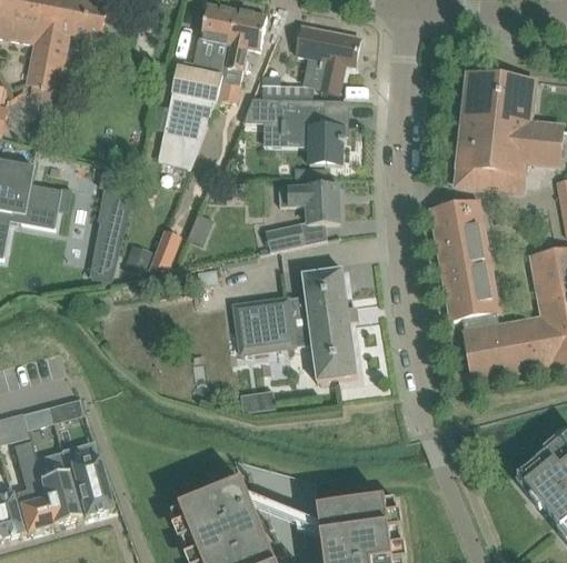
[(26,83),(37,86),(53,0),(0,0),(0,36),(15,39),(33,42),(26,83)]
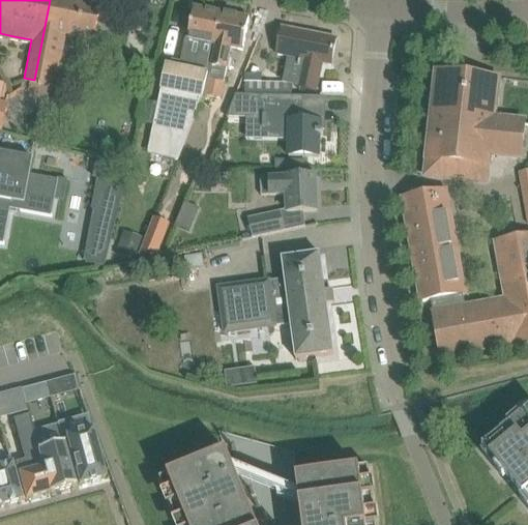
[(50,0),(34,80),(54,84),(64,30),(94,36),(100,2),(90,0),(50,0)]
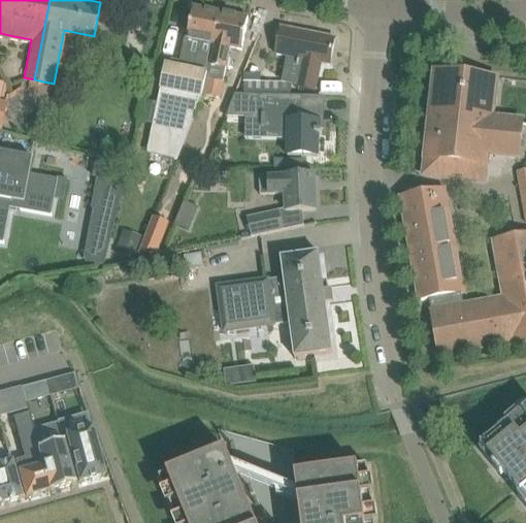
[(184,64),(166,153),(177,155),(194,111),(197,103),(204,84),(206,75),(207,68),(219,8),(192,3),(186,35),(198,37),(192,66),(184,64)]
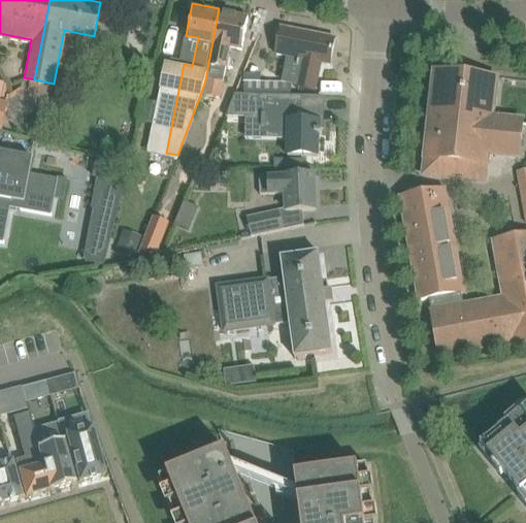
[(207,68),(206,75),(221,78),(228,43),(240,46),(242,34),(247,13),(219,8),(207,68)]
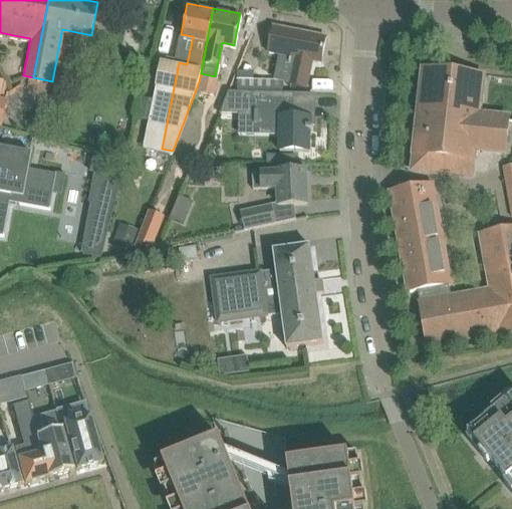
[(292,53),(287,81),(305,84),(310,57),(319,59),(324,33),(272,22),(268,41),(267,48),(292,53)]
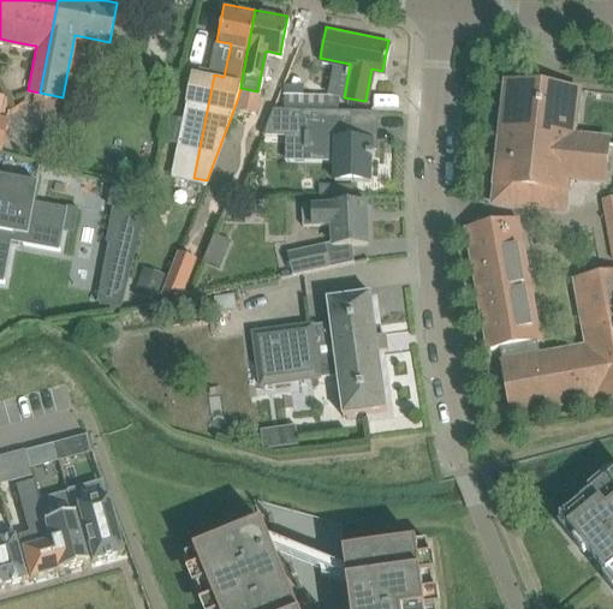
[(191,70),(171,173),(194,178),(214,75),(191,70)]
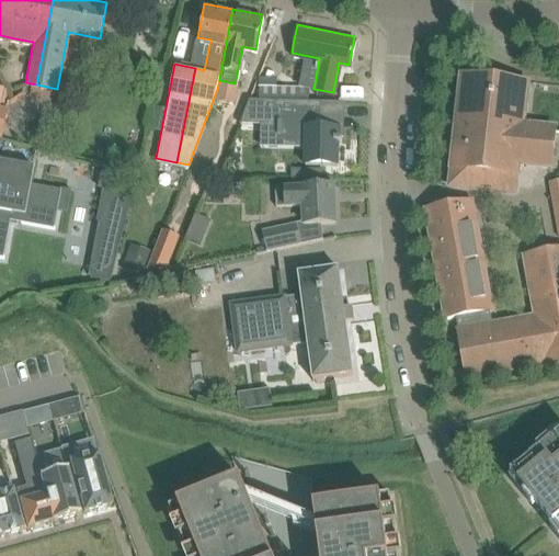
[(449,181),(471,183),(513,188),(516,159),(549,162),(552,146),(555,124),(520,121),(525,77),(461,70),(449,181)]
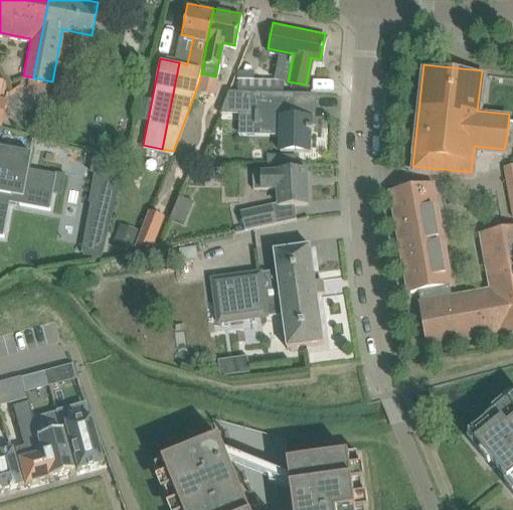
[(236,76),(236,89),(282,90),(282,77),(252,76),(236,76)]
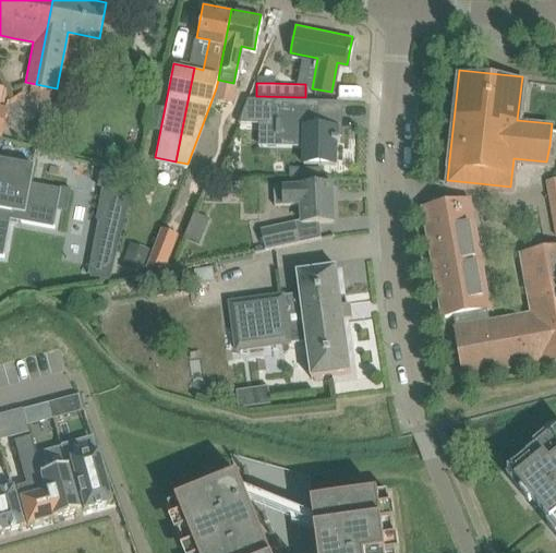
[(248,96),(237,123),(240,123),(240,122),(275,123),(275,134),(276,134),(276,140),(297,141),(297,142),(303,142),(302,160),(335,160),(335,140),(335,139),(338,139),(338,135),(338,133),(338,123),(337,123),(337,124),(312,123),(312,112),(318,112),(318,97),(305,97),(256,96),(248,96)]
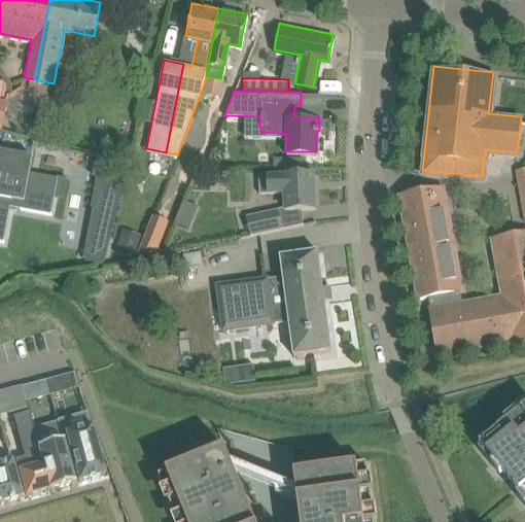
[(142,116),(151,118),(154,97),(145,95),(142,116)]
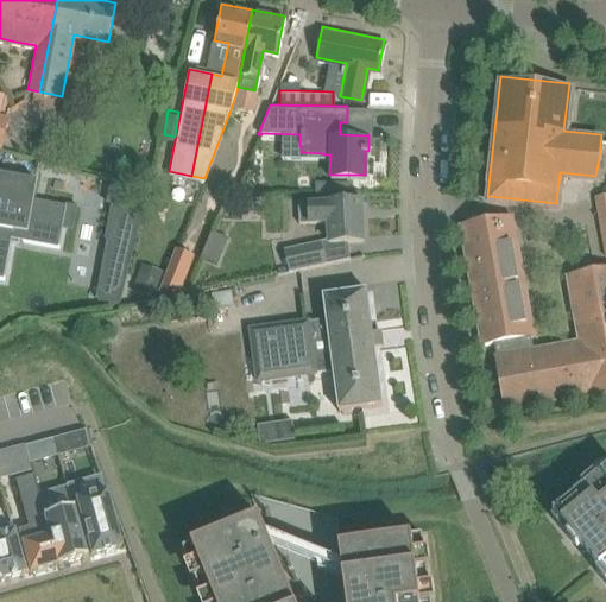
[(0,274),(2,276),(11,235),(58,244),(62,222),(71,223),(75,201),(64,200),(64,202),(33,196),(35,188),(37,177),(0,169),(0,274)]
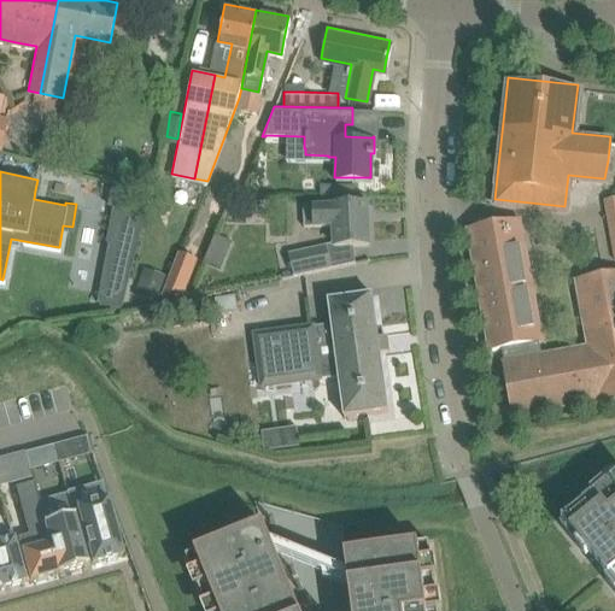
[(614,194),(604,197),(609,227),(614,225),(614,194)]
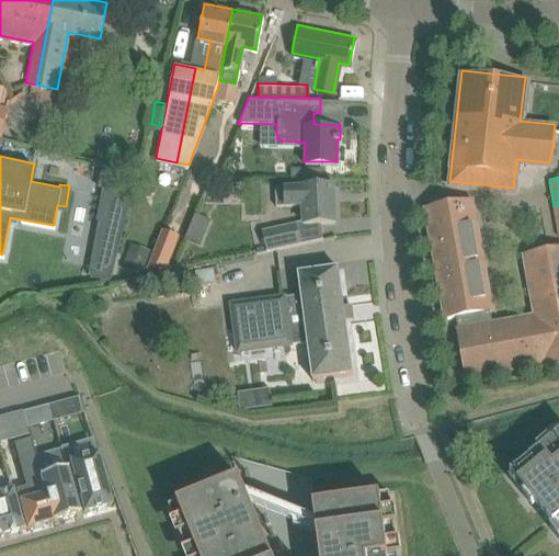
[(332,183),(311,184),(274,185),(275,203),(284,203),(284,204),(305,204),(306,220),(334,219),(332,183)]
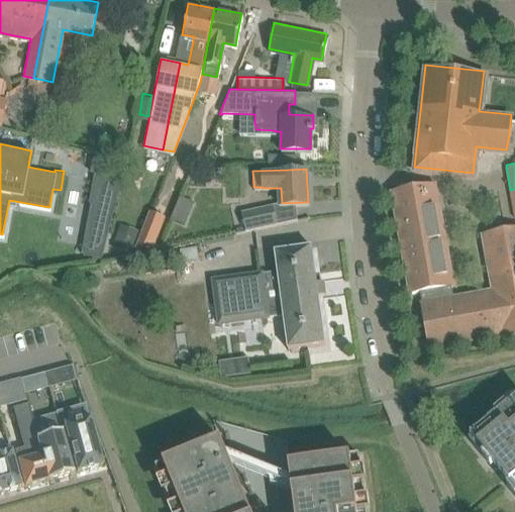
[(119,175),(93,170),(88,200),(90,201),(81,249),(83,250),(82,252),(100,256),(119,175)]
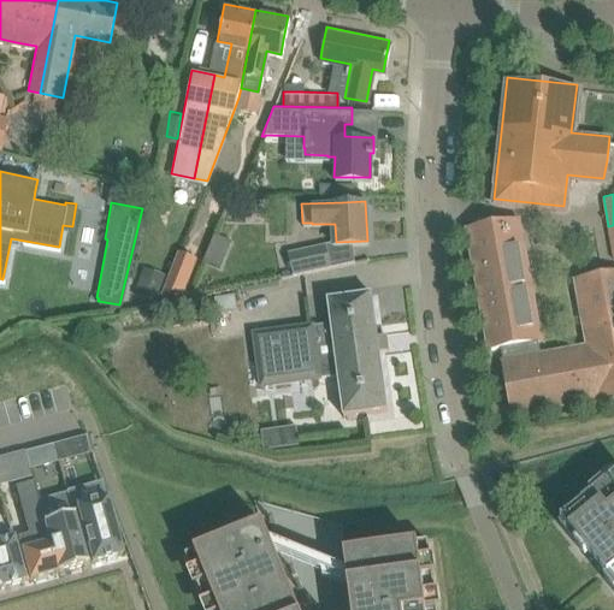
[(511,409),(597,394),(597,398),(613,395),(613,270),(577,277),(589,345),(539,354),(515,217),(467,225),(489,345),(500,344),(502,360),(511,409)]
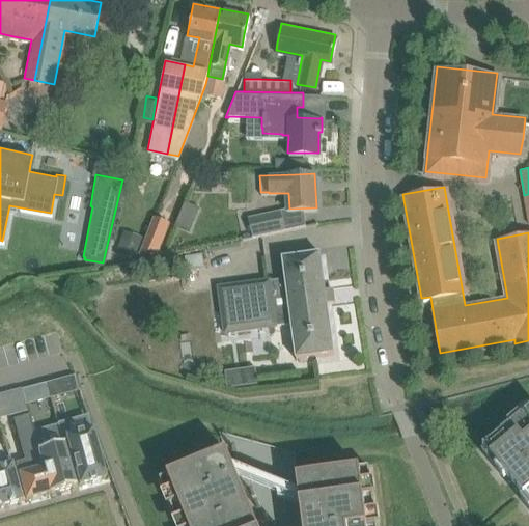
[(167,225),(175,202),(160,196),(151,219),(167,225)]
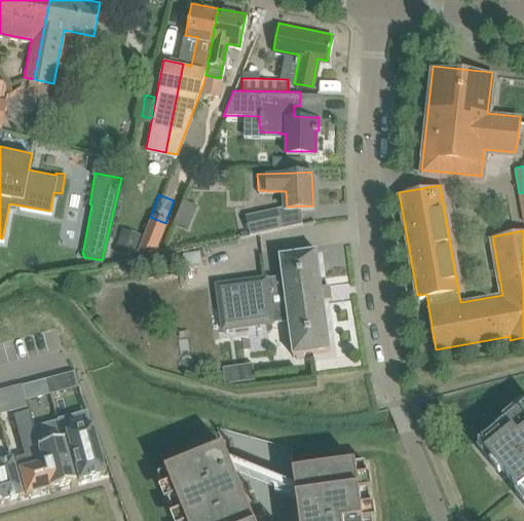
[(183,195),(174,221),(187,225),(196,200),(183,195)]
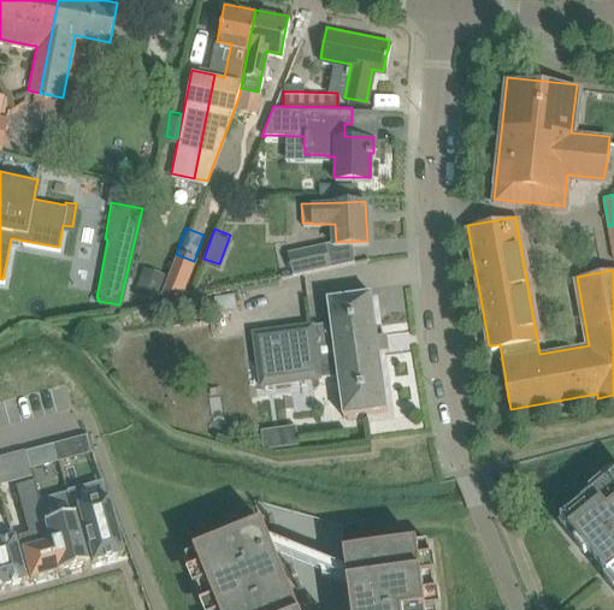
[(287,248),(291,272),(330,264),(324,240),(287,248)]
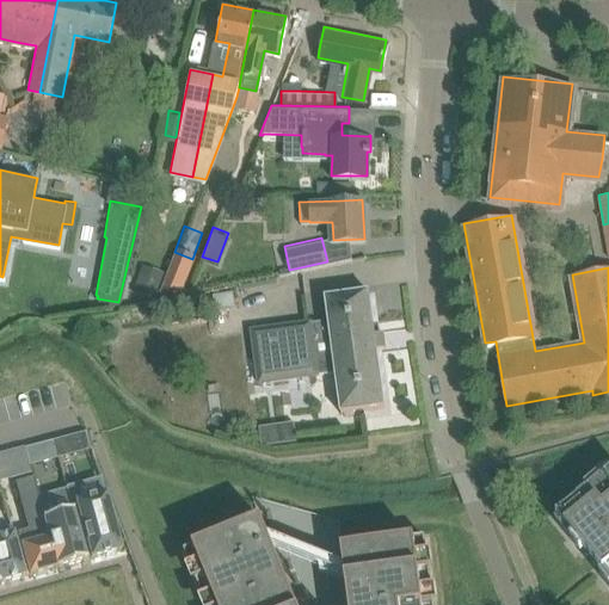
[(155,295),(164,269),(141,261),(133,288),(155,295)]
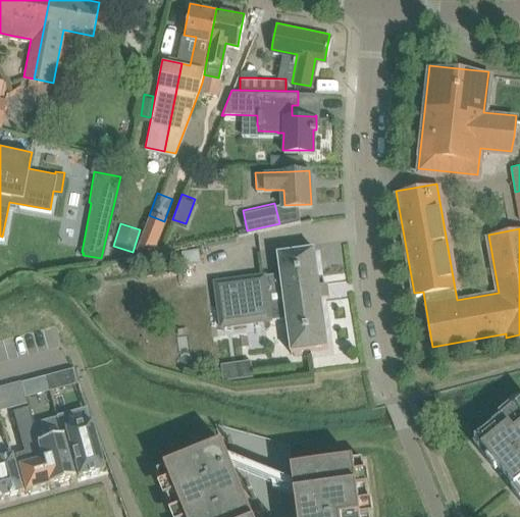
[(144,225),(135,248),(156,243),(160,231),(144,225)]
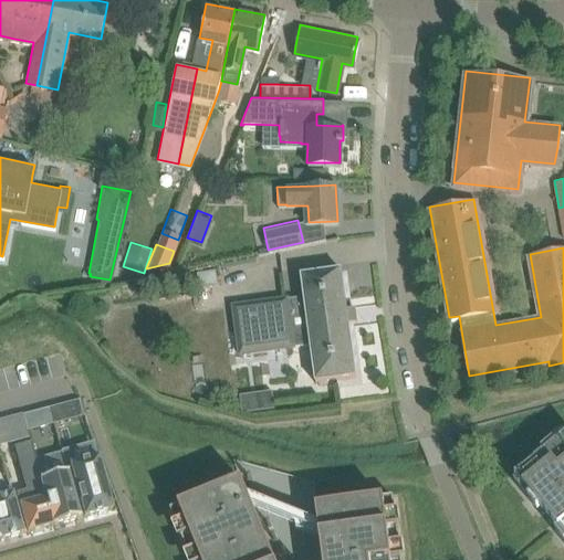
[(215,265),(196,267),(197,281),(216,278),(215,265)]
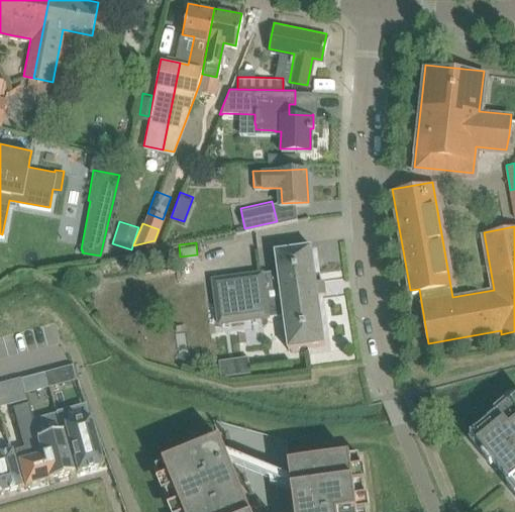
[(283,312),(284,318),(287,346),(304,344),(324,341),(310,243),(291,246),(275,248),(274,248),(277,268),(212,277),(218,321),(283,312)]
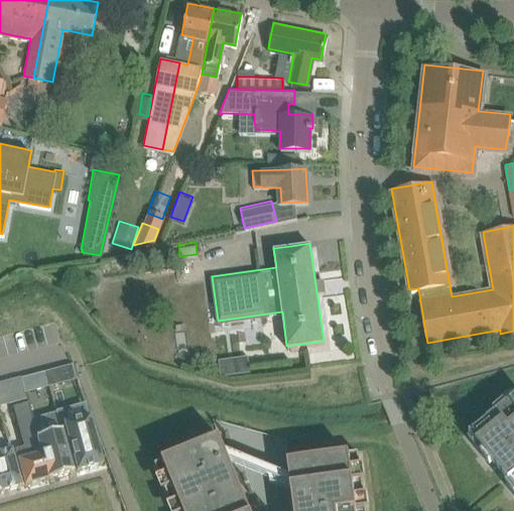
[(69,362),(55,365),(59,379),(73,375),(69,362)]
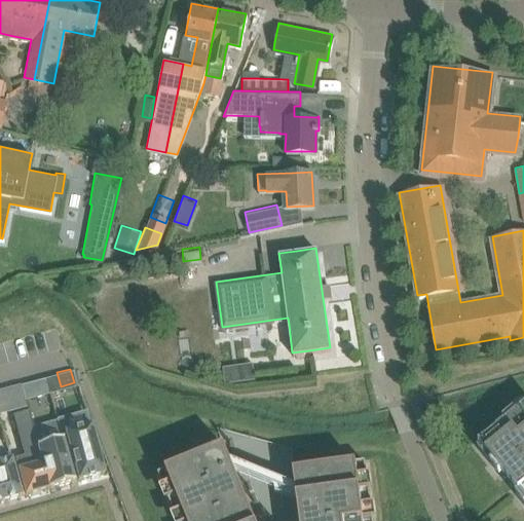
[(44,378),(32,381),(34,392),(47,388),(44,378)]
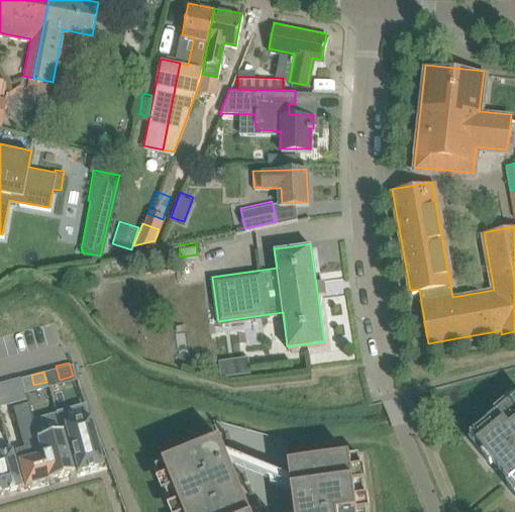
[(20,375),(18,375),(22,390),(32,387),(28,373),(20,375)]
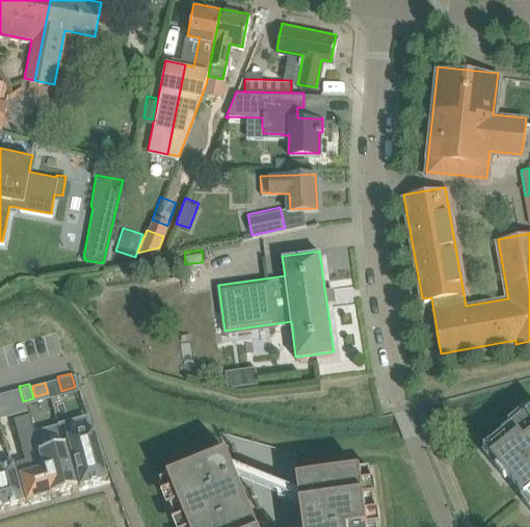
[(4,393),(0,394),(0,411),(9,409),(4,393)]
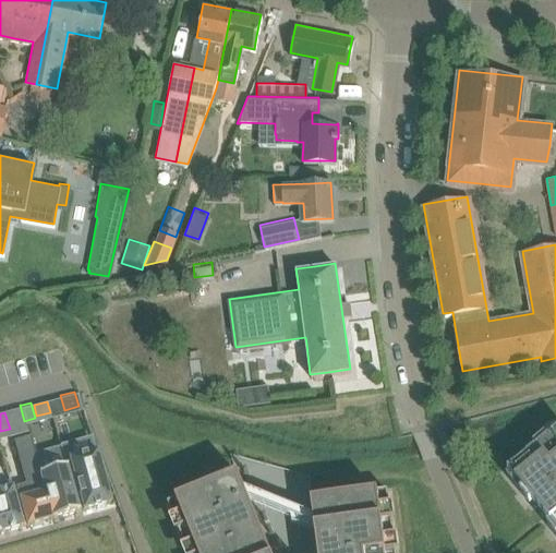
[(555,552),(555,425),(545,434),(543,432),(532,441),(534,443),(507,467),(522,485),(519,488),(528,499),(531,496),(548,518),(546,520),(555,531),(555,530),(555,552)]
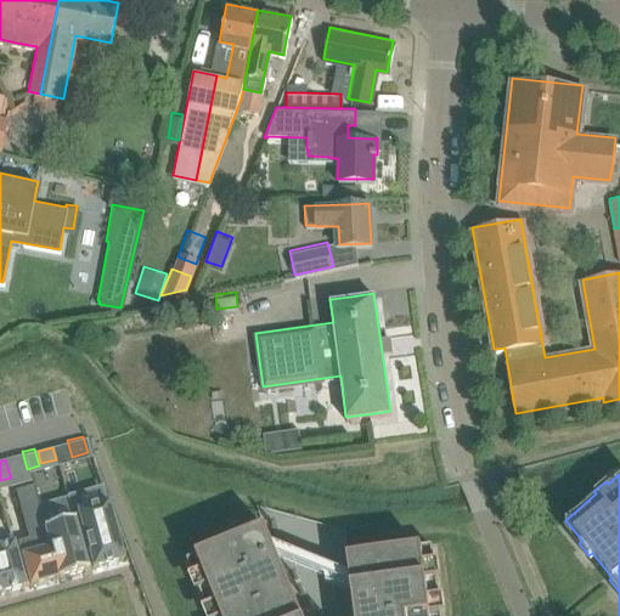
[(32,482),(13,487),(27,535),(16,538),(27,582),(31,581),(32,580),(35,583),(44,581),(45,576),(52,575),(56,574),(39,509),(32,482)]
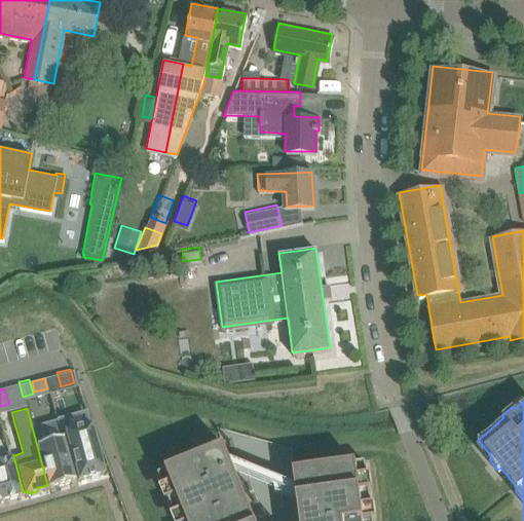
[(65,428),(63,429),(70,456),(66,457),(72,478),(76,477),(76,478),(78,477),(86,474),(89,477),(97,475),(98,471),(100,471),(102,471),(88,421),(86,421),(86,422),(65,428)]
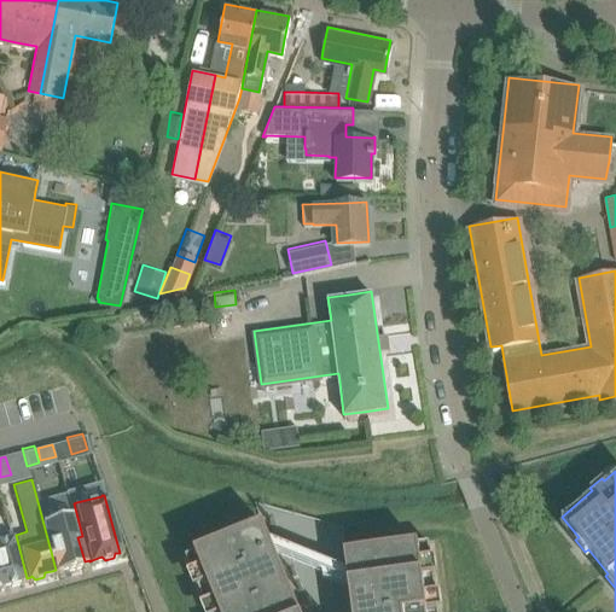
[(344,552),(343,537),(341,523),(254,499),(263,522),(186,553),(210,611),(437,611),(429,540),(344,552)]
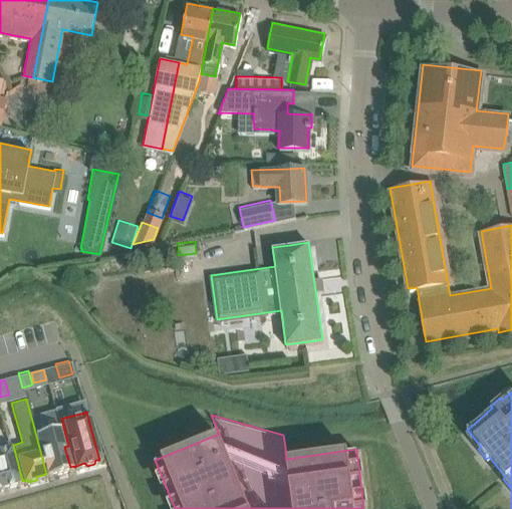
[(32,421),(46,474),(47,474),(49,473),(67,468),(70,468),(70,467),(64,447),(58,425),(56,426),(44,429),(41,418),(32,421)]
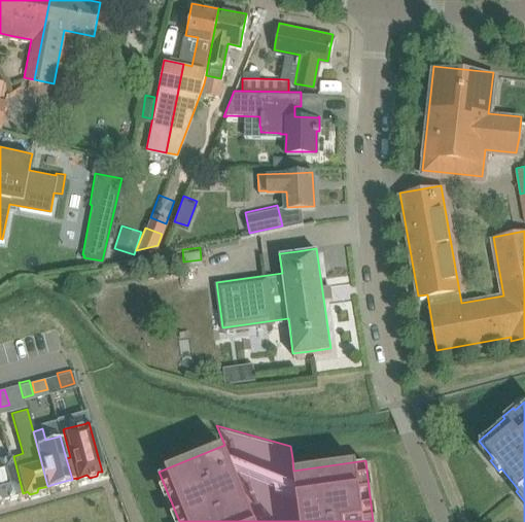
[(7,450),(0,452),(0,498),(1,498),(16,494),(20,494),(7,450)]
